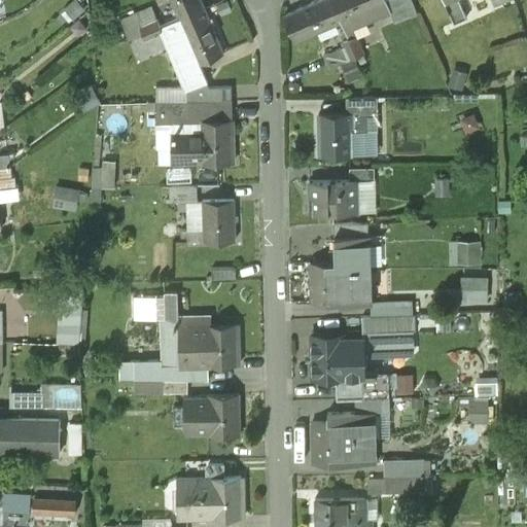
[(200,0),(168,0),(177,19),(203,7),(200,0)]
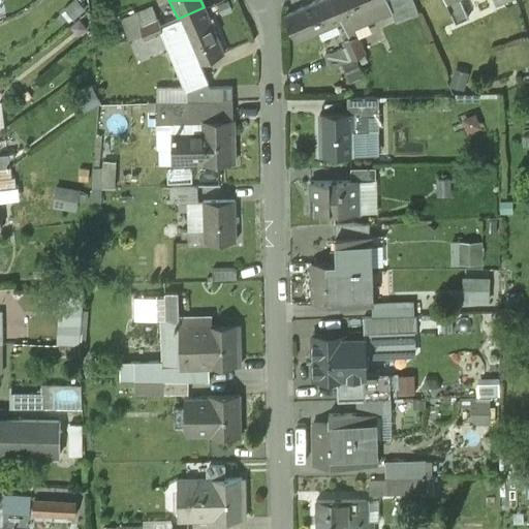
[(333,0),(319,0),(286,14),(298,39),(342,20),(333,0)]
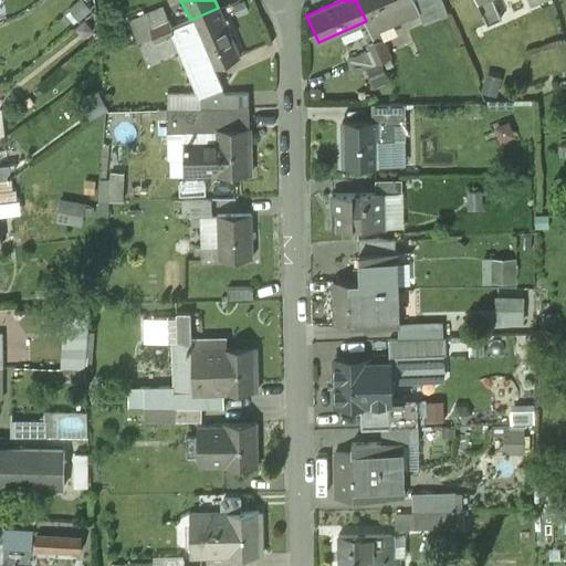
[(356,0),(366,21),(415,0),(356,0)]
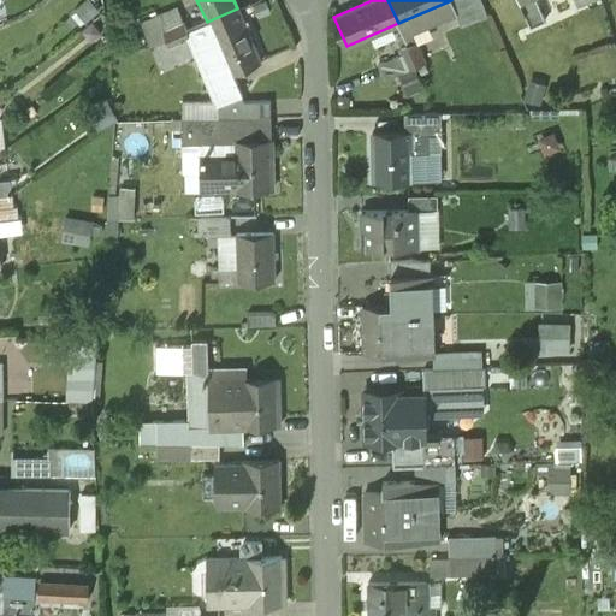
[(207,22),(187,30),(190,39),(188,40),(195,53),(220,108),(243,99),(234,77),(261,65),(237,9),(207,22)]
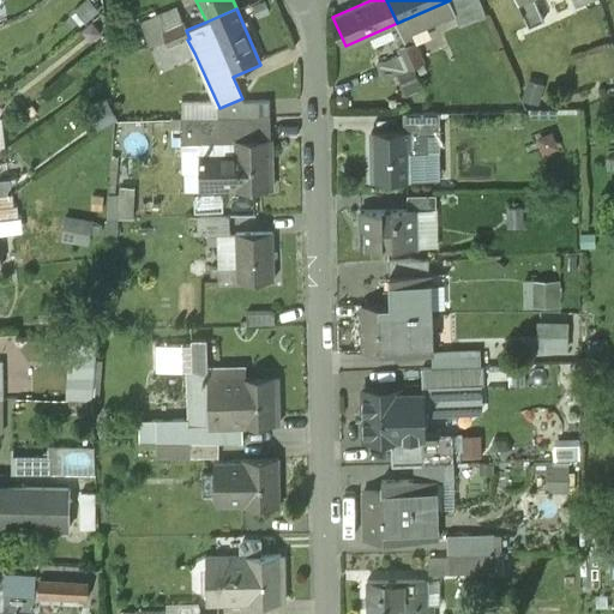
[(182,23),(162,31),(166,38),(186,30),(182,23)]
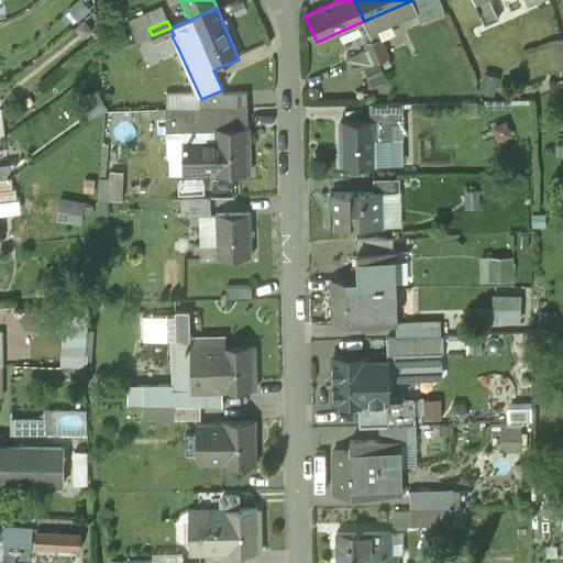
[(170,28),(152,35),(152,36),(143,40),(152,59),(178,48),(172,36),(174,35),(170,28)]
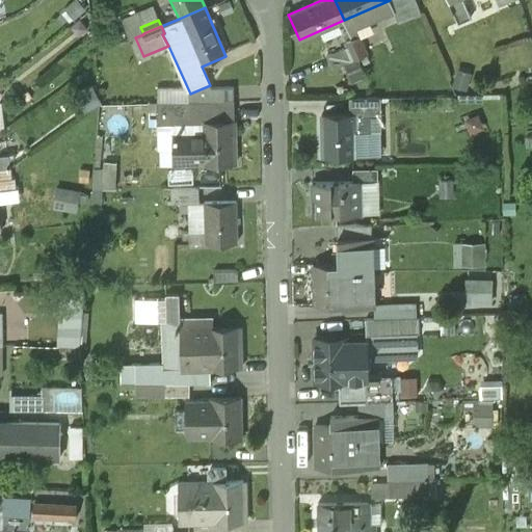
[(210,85),(190,94),(193,101),(234,101),(234,90),(212,90),(210,85)]
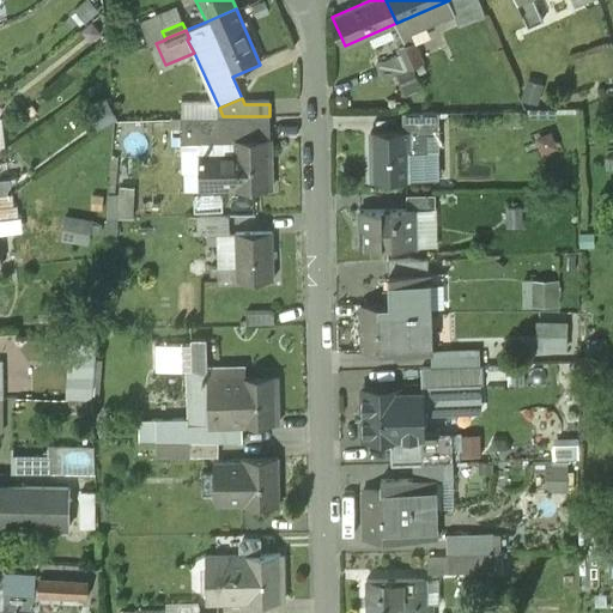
[(438,113),(402,113),(404,132),(439,131),(438,113)]
